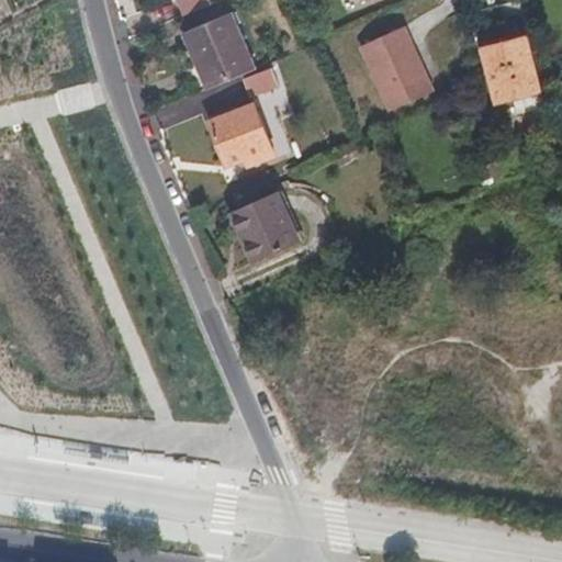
[(205,0),(176,0),(173,1),(180,18),(209,6),(205,0)]
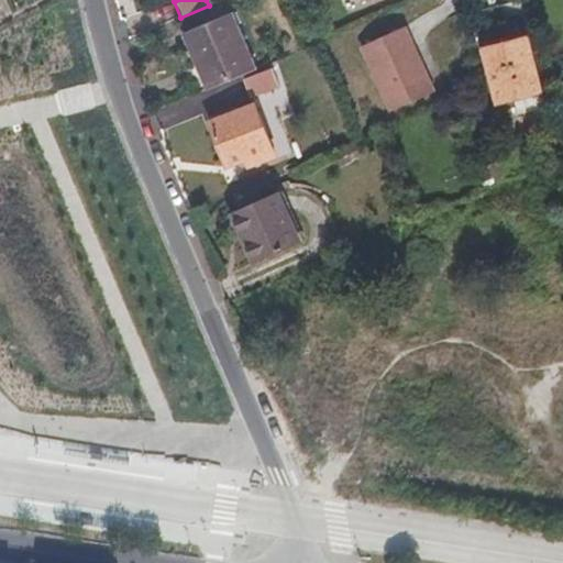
[(233,12),(180,34),(195,67),(200,65),(210,89),(258,68),(233,12)]
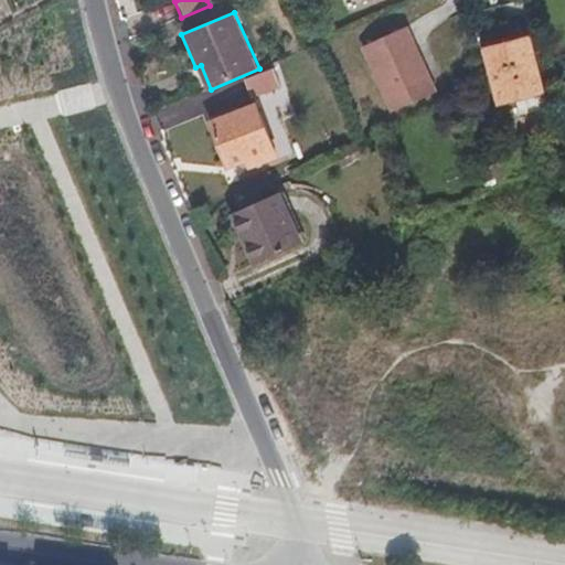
[(404,27),(359,46),(390,113),(435,94),(404,27)]
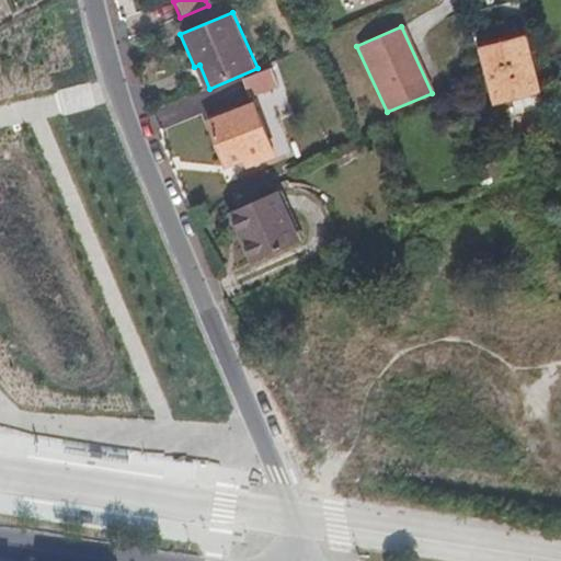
[(525,39),(483,50),(496,103),(538,92),(525,39)]
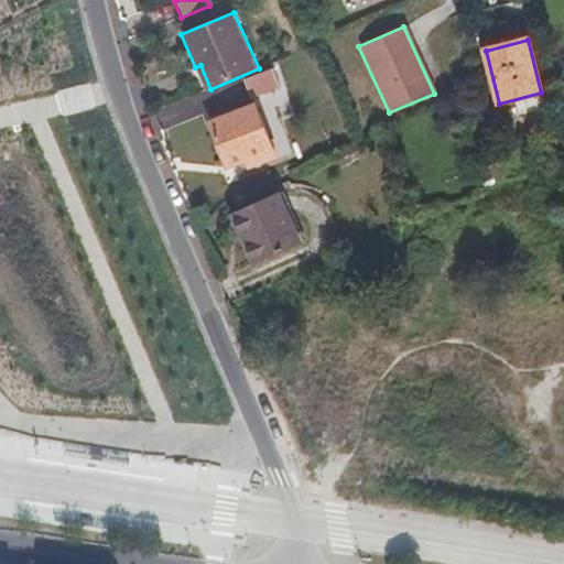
[(210,89),(201,65),(195,67),(205,91),(210,89)]
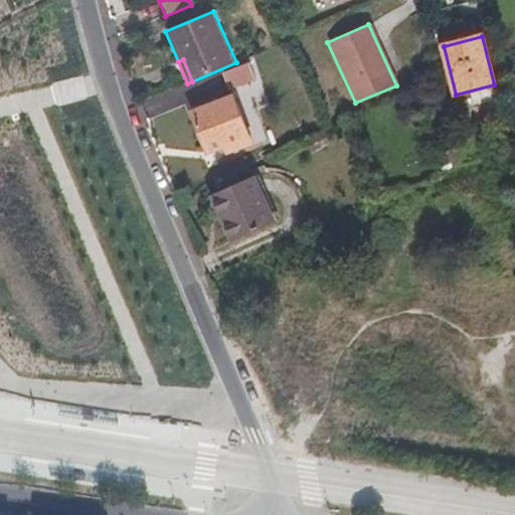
[(236,69),(216,77),(223,94),(243,86),(236,69)]
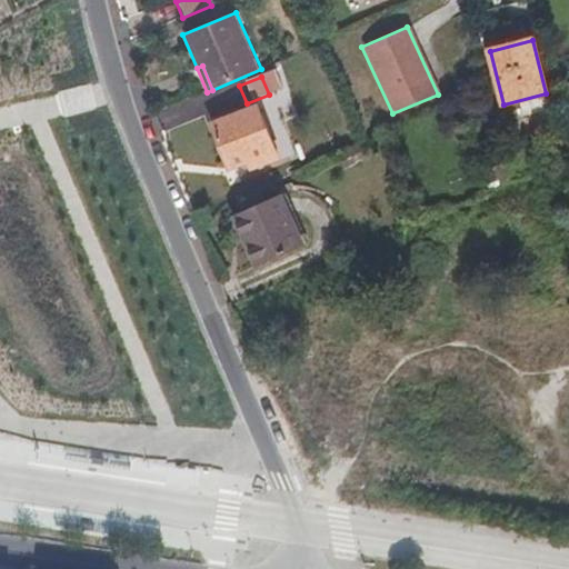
[(255,108),(210,126),(228,168),(246,160),(250,170),(277,158),(255,108)]
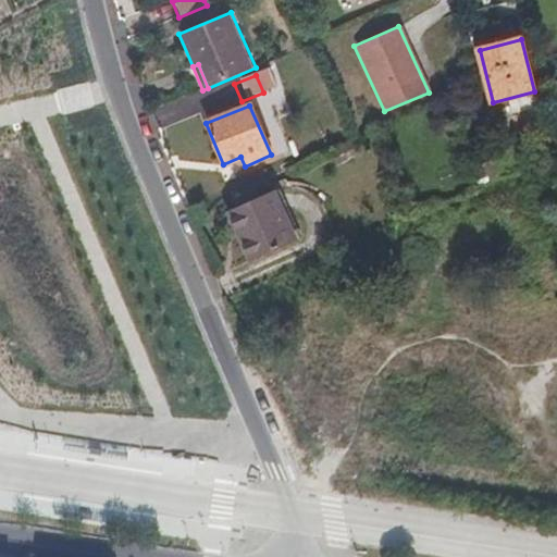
[(271,190),(225,211),(248,262),(295,242),(271,190)]
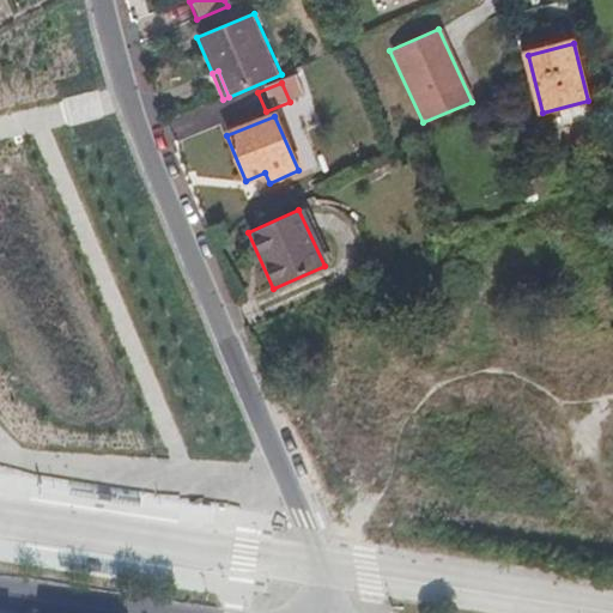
All buildings are outlined.
